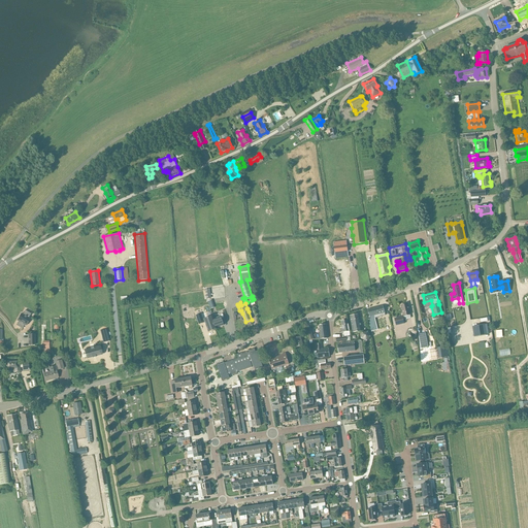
[(394,319),(396,326),(404,324),(403,321),(411,319),(410,315),(407,304),(401,305),(404,317),(402,317),(394,319)]
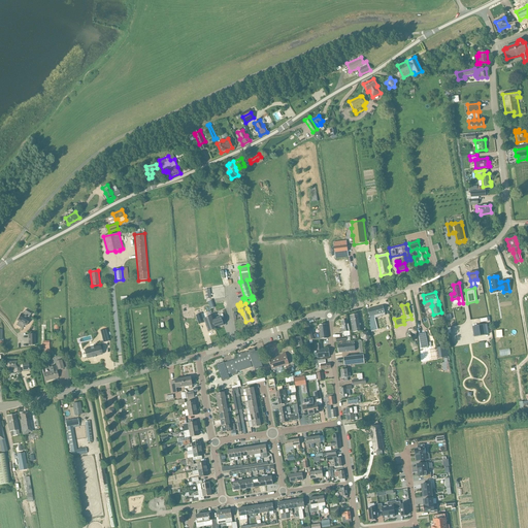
[(368,320),(370,330),(377,328),(374,316),(385,312),(383,306),(368,309),(370,317),(370,319),(368,320)]
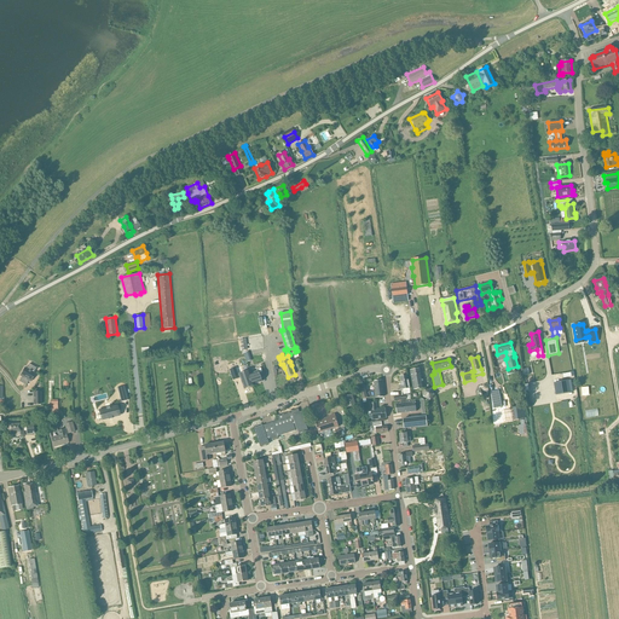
[(34,374),(36,369),(29,364),(27,369),(25,368),(21,376),(22,377),(19,381),(27,386),(29,382),(30,382),(35,375),(34,374)]
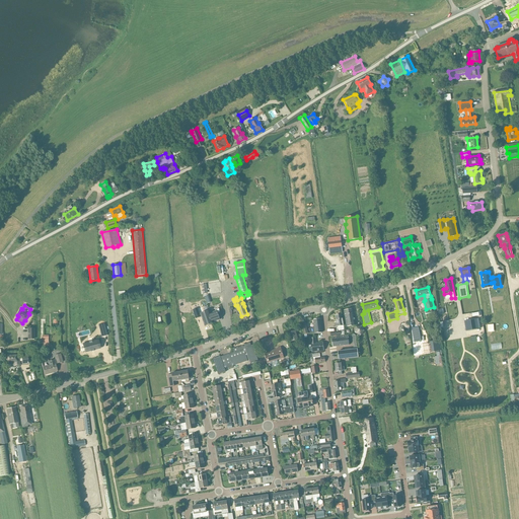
[(353,309),(344,310),(347,326),(356,324),(353,309)]
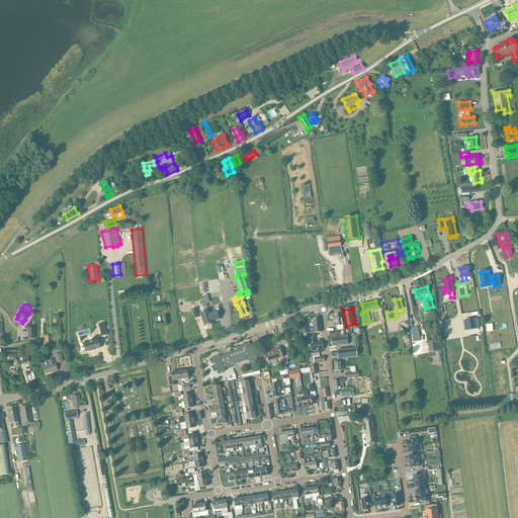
[(204,326),(210,323),(207,315),(207,314),(208,314),(209,314),(209,313),(208,310),(200,313),(204,326)]
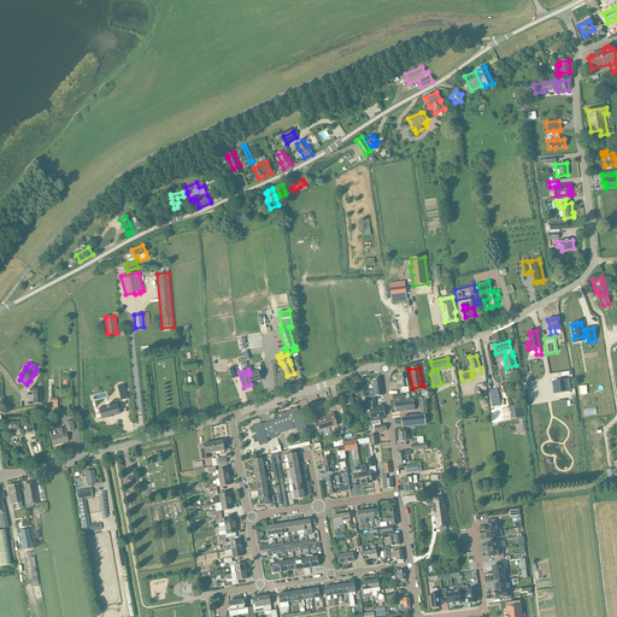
[(247,375),(251,385),(254,385),(253,383),(262,380),(258,370),(250,372),(250,374),(248,374),(247,374),(247,375)]
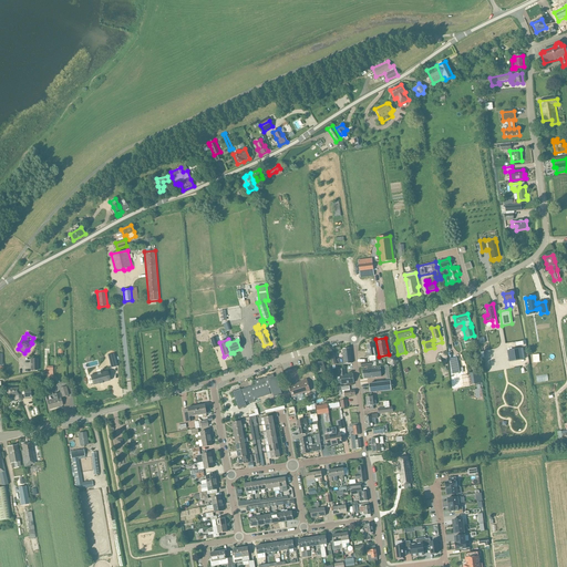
[(366,352),(367,358),(375,356),(373,343),(367,344),(368,352),(366,352)]
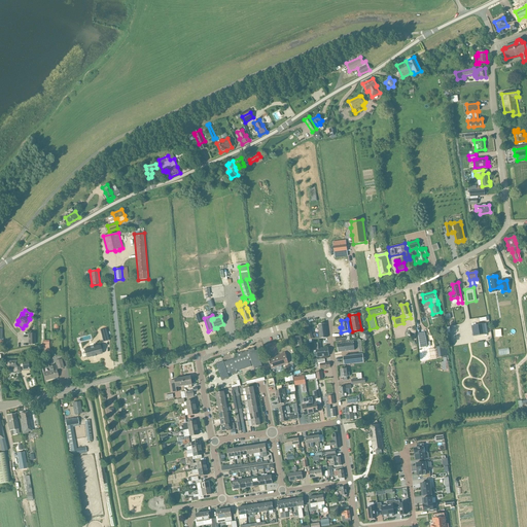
[(320,332),(312,334),(314,339),(314,340),(320,339),(327,338),(325,324),(319,325),(320,332)]
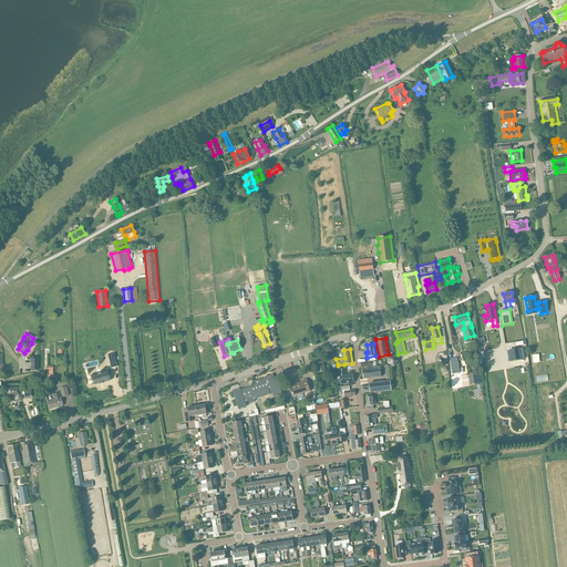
[(521,349),(507,351),(509,362),(523,360),(521,349)]
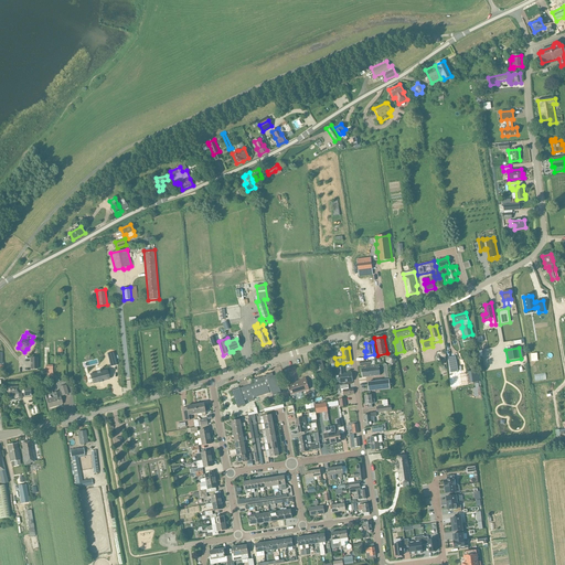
[(397,361),(397,360),(397,359),(396,358),(395,356),(394,356),(392,355),(390,356),(388,358),(387,360),(387,361),(387,363),(388,364),(390,365),(392,366),(394,365),(395,365),(396,363),(397,362),(397,361)]
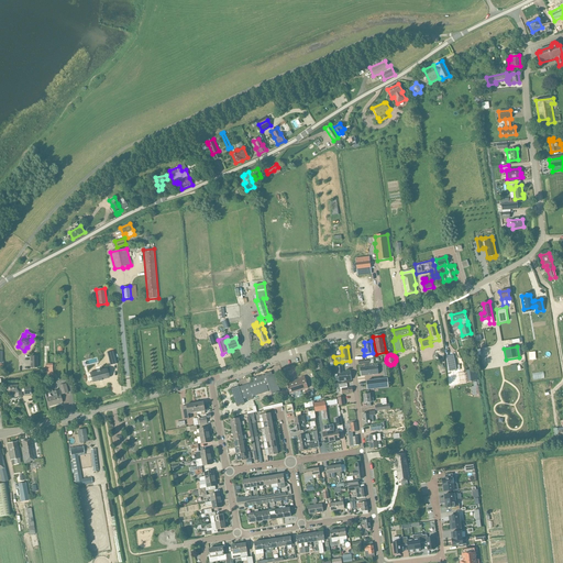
[(454,355),(446,356),(450,372),(456,370),(454,355)]
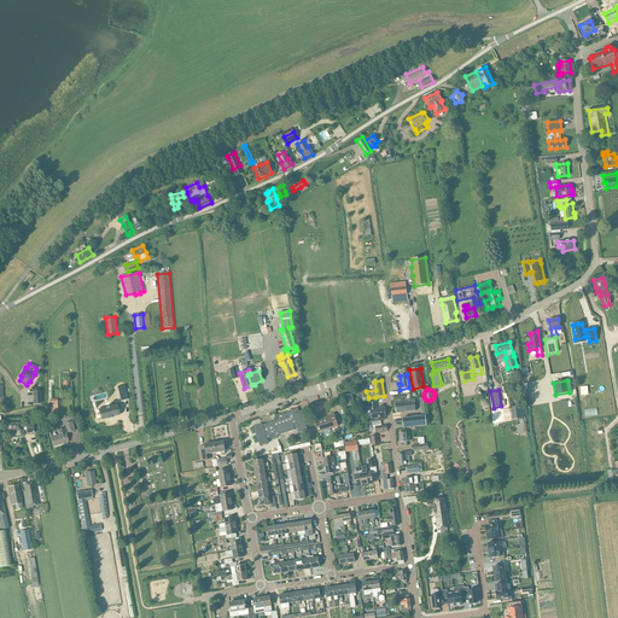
[(344,397),(347,407),(355,404),(359,403),(357,398),(354,400),(353,395),(344,397)]
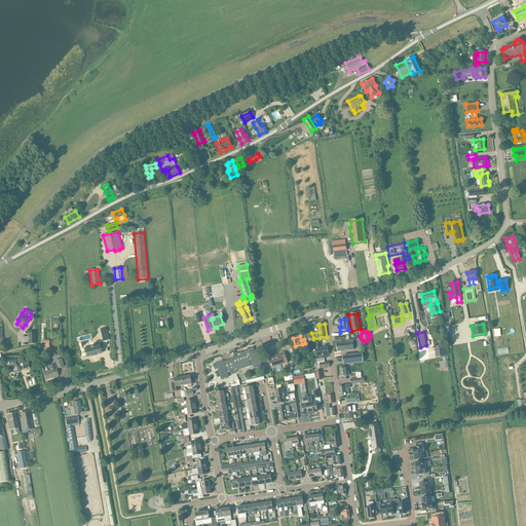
[(337,343),(338,351),(353,349),(352,341),(352,340),(349,340),(345,340),(340,341),(341,343),(337,343)]
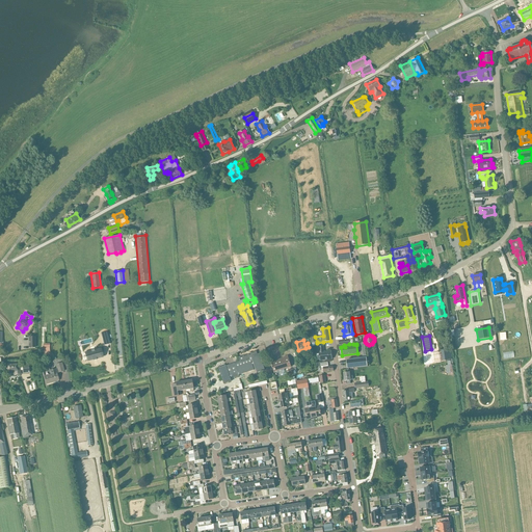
[(320,360),(320,361),(331,360),(331,351),(324,352),(324,346),(318,347),(319,353),(316,354),(317,361),(320,360)]
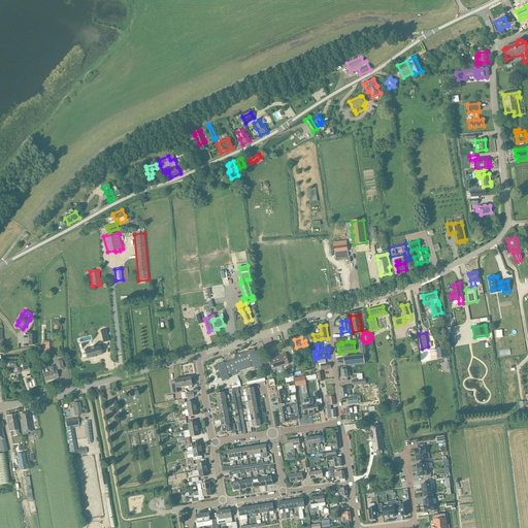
[(91,349),(85,350),(87,359),(93,357),(93,358),(96,357),(96,356),(101,355),(99,347),(94,348),(93,347),(90,348),(91,349)]
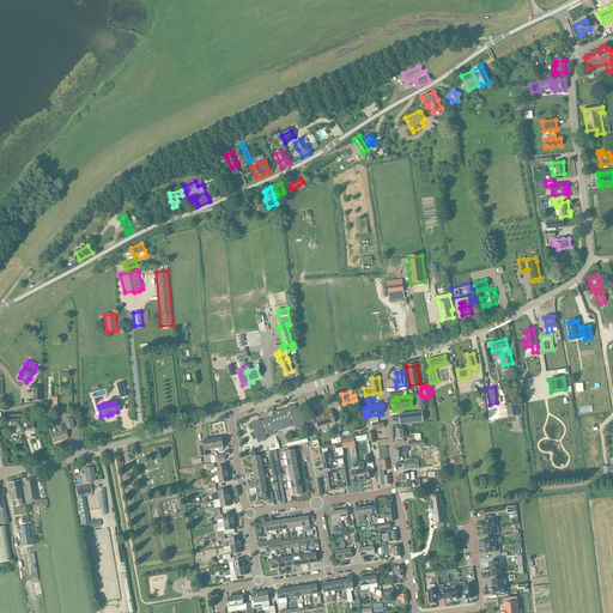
[(260,420),(252,424),(255,434),(258,442),(267,439),(265,435),(268,434),(269,436),(275,434),(275,432),(292,426),(295,425),(296,430),(305,426),(303,422),(298,408),(296,408),(295,405),(275,412),(277,416),(273,417),(272,418),(266,419),(261,422),(260,420)]
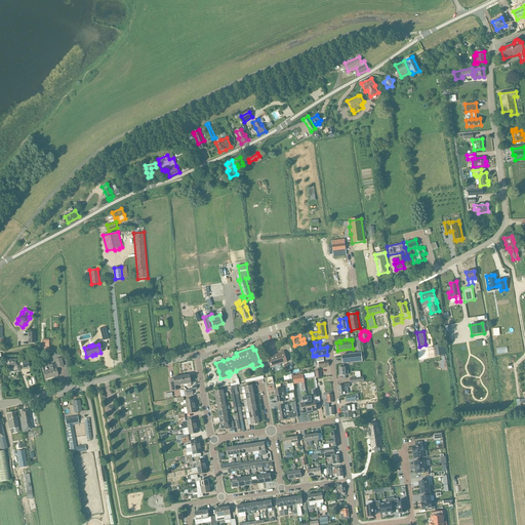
[(267,357),(271,368),(287,362),(284,352),(279,353),(280,354),(272,356),(272,355),(267,357)]
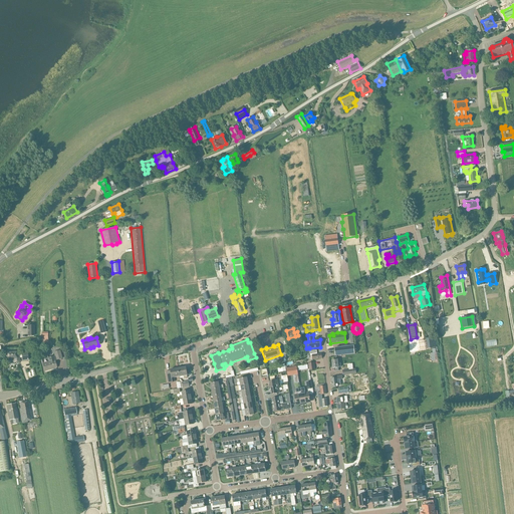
[(350,346),(334,348),(335,355),(345,354),(345,355),(355,354),(354,345),(350,346)]
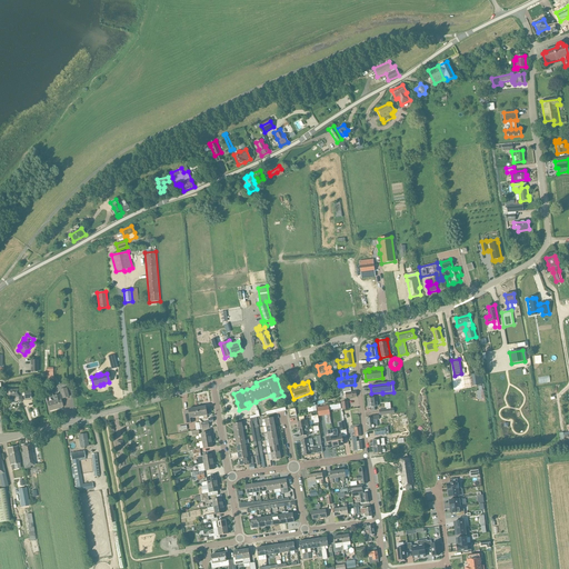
[(47,402),(49,411),(62,407),(61,399),(69,397),(67,388),(59,390),(60,395),(53,396),(55,400),(47,402)]
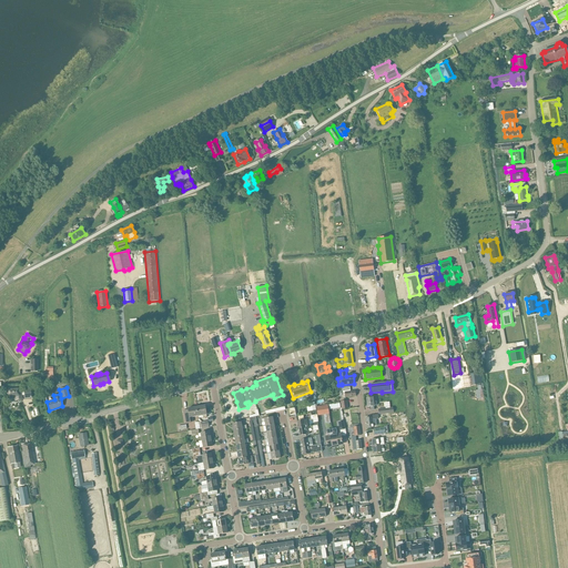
[(342,388),(344,397),(346,397),(356,396),(355,391),(351,392),(350,387),(342,388)]
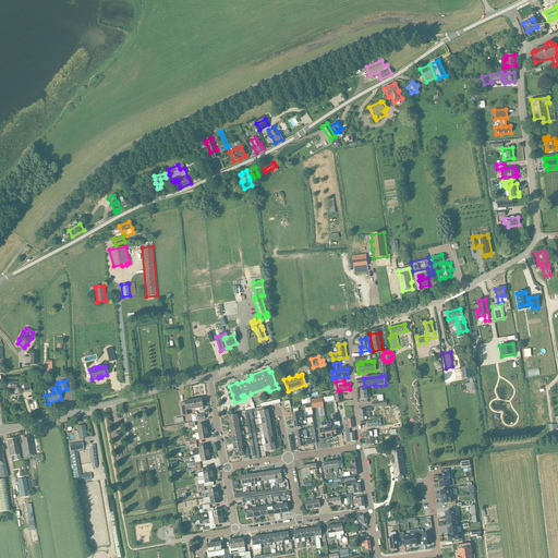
[(19,383),(8,383),(8,389),(15,389),(15,393),(21,393),(21,388),(24,388),(24,386),(21,386),(21,385),(19,385),(19,383)]
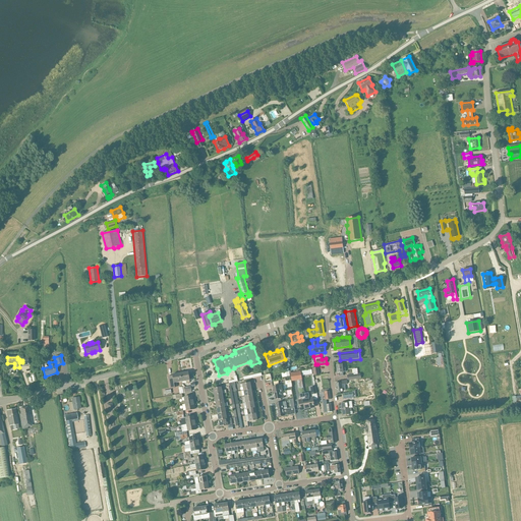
[(342,364),(337,365),(338,373),(340,372),(340,377),(344,375),(343,372),(346,371),(345,367),(343,368),(342,364)]
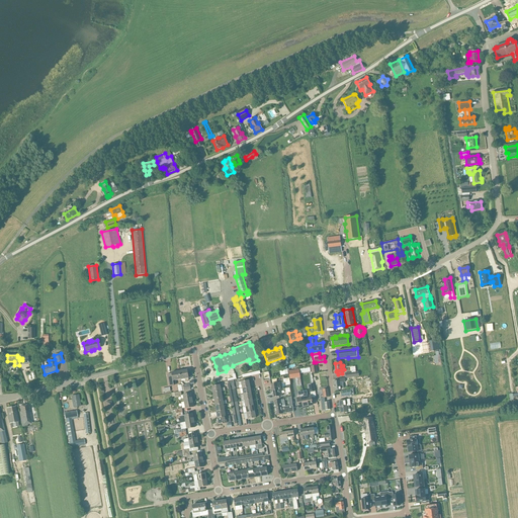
[(355,366),(351,367),(351,372),(345,373),(345,378),(356,377),(355,366)]
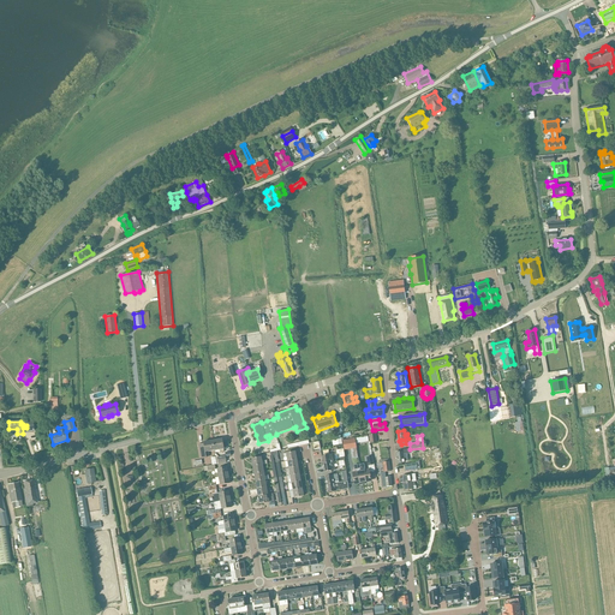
[(341,436),(332,437),(333,446),(342,445),(341,436)]
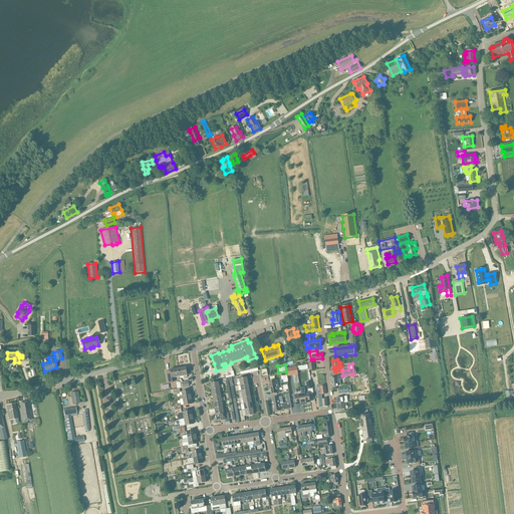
[(184,375),(185,378),(187,377),(187,375),(190,374),(189,369),(186,369),(186,366),(178,368),(180,376),(184,375)]
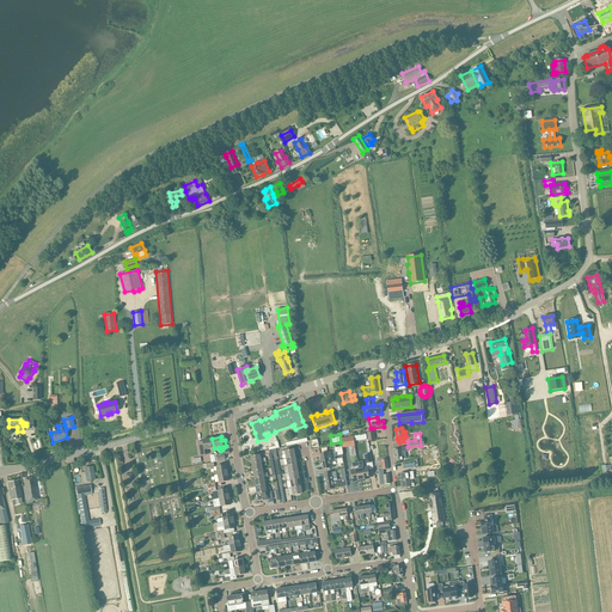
[(353,438),(341,439),(343,448),(355,447),(353,438)]
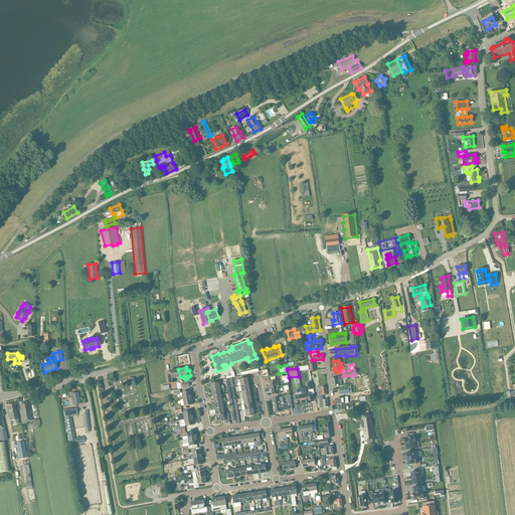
[(166,372),(168,383),(175,382),(175,378),(180,377),(178,369),(171,370),(171,371),(166,372)]
